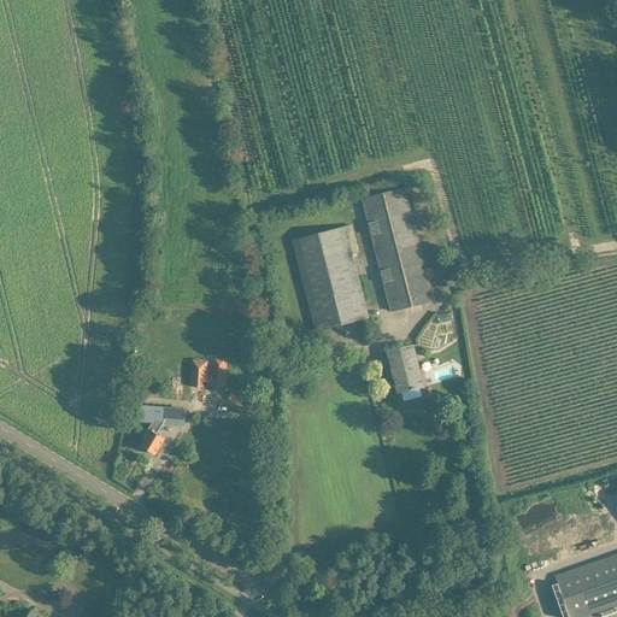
[(363,199),(392,311),(433,300),(405,188),(363,199)]
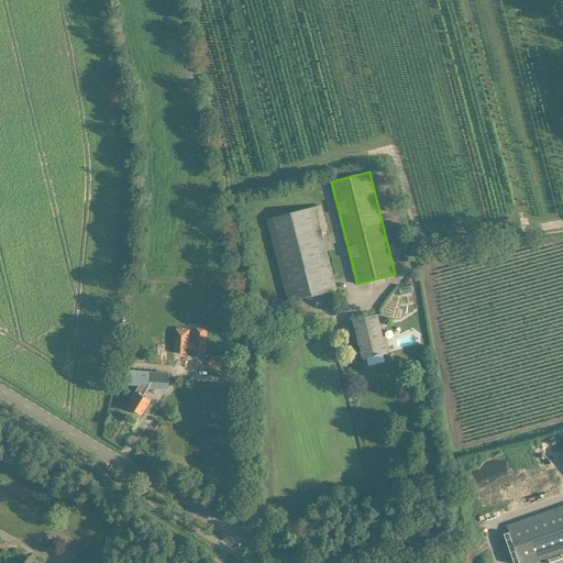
[(267,220),(288,302),(335,289),(315,207),(267,220)]
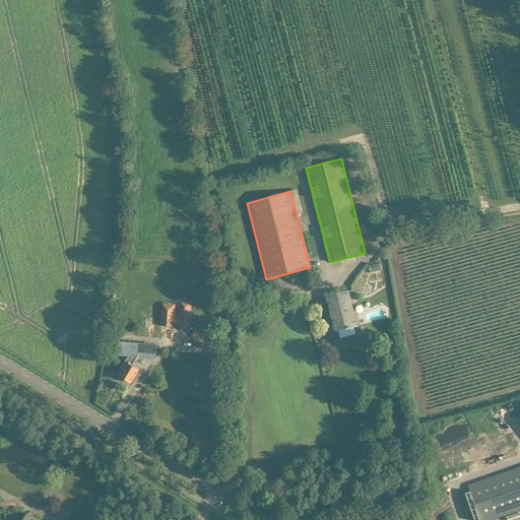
[(335,331),(356,326),(348,291),(326,297),(335,331)]
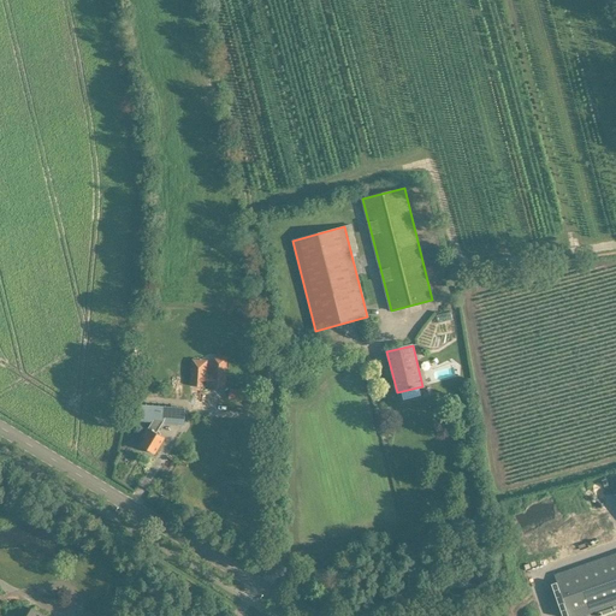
[(205,369),(191,368),(190,385),(203,386),(203,385),(209,386),(224,388),(225,360),(212,359),(211,374),(205,374),(205,369)]
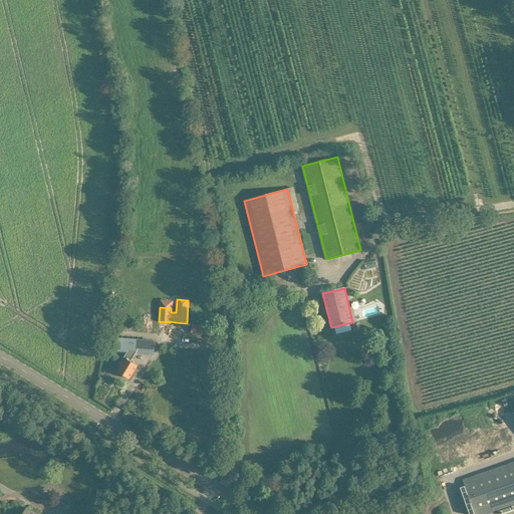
[(107,320),(117,321),(118,308),(108,307),(107,320)]
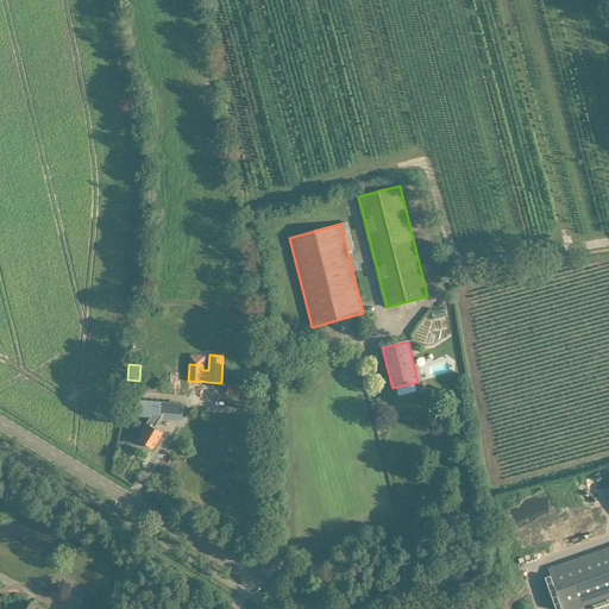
[(169,388),(181,388),(181,370),(170,369),(169,388)]
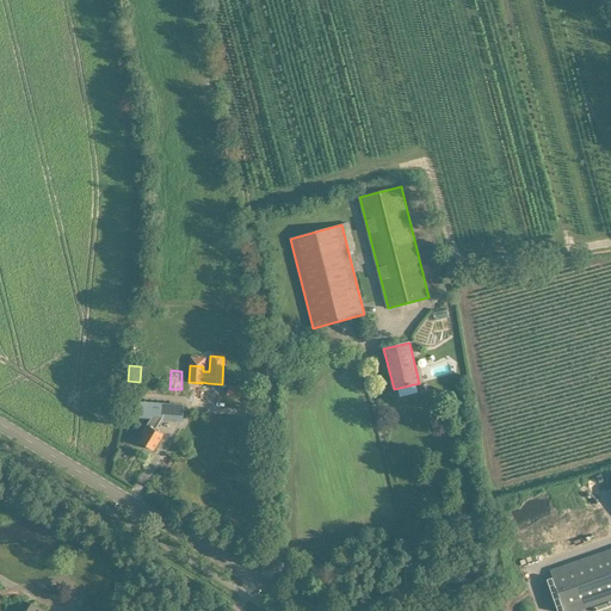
[(181,420),(183,405),(144,402),(143,418),(152,418),(142,433),(144,436),(141,443),(153,450),(162,434),(155,430),(162,419),(181,420)]
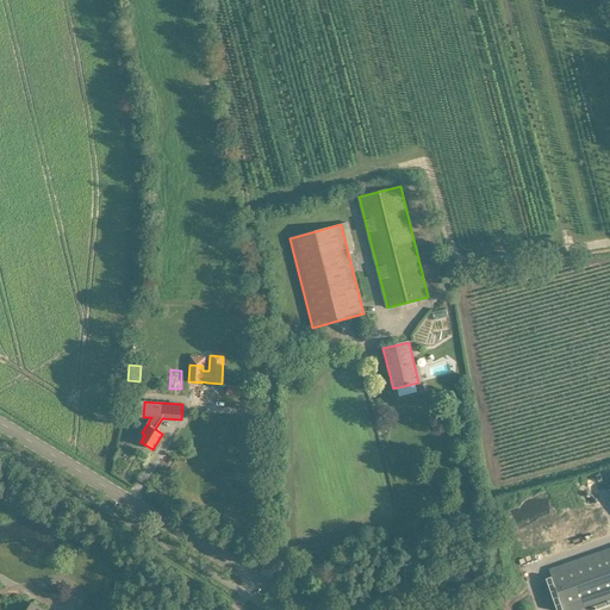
[(609,548),(549,570),(562,609),(577,609),(609,598),(609,548)]
